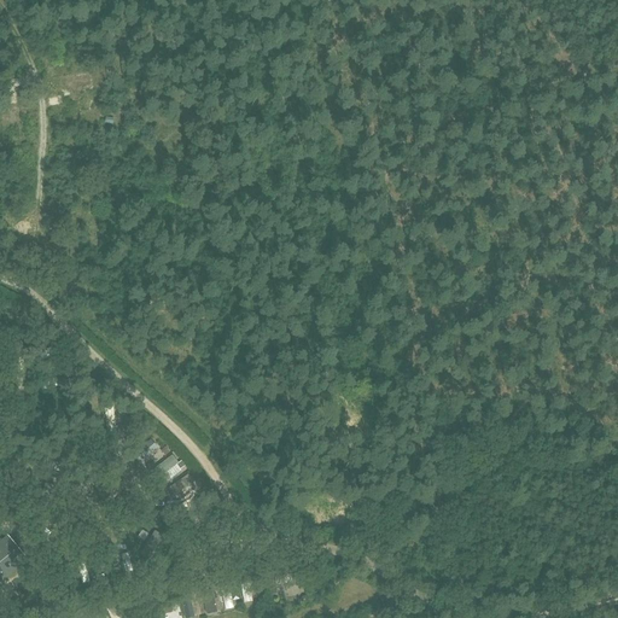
[(64,455),(62,462),(69,466),(71,459),(64,455)]
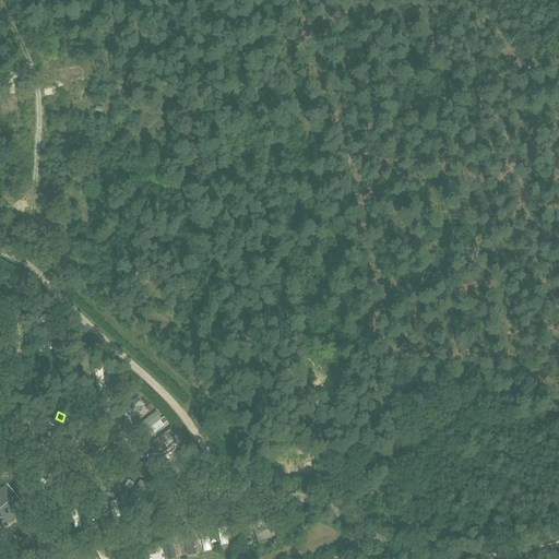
[(129,479),(125,486),(130,489),(134,484),(129,479)]
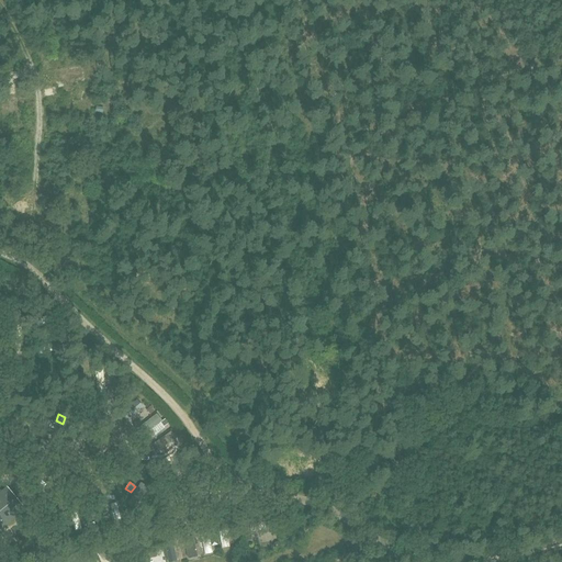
[(0,493),(0,529),(25,509),(8,487),(0,493)]
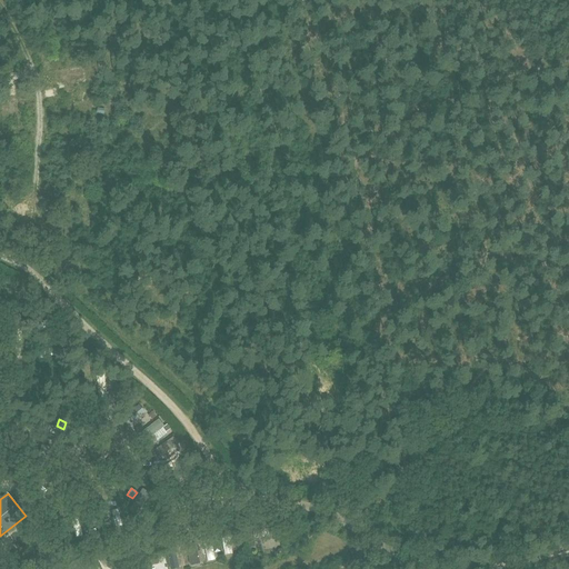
[(128,516),(125,521),(131,526),(135,520),(128,516)]
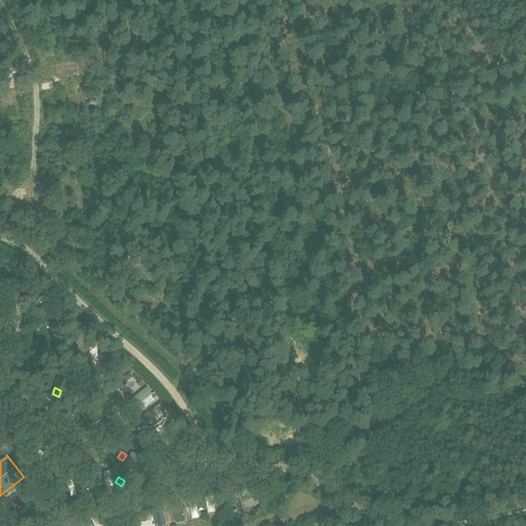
[(91,481),(76,484),(79,498),(95,496),(91,481)]
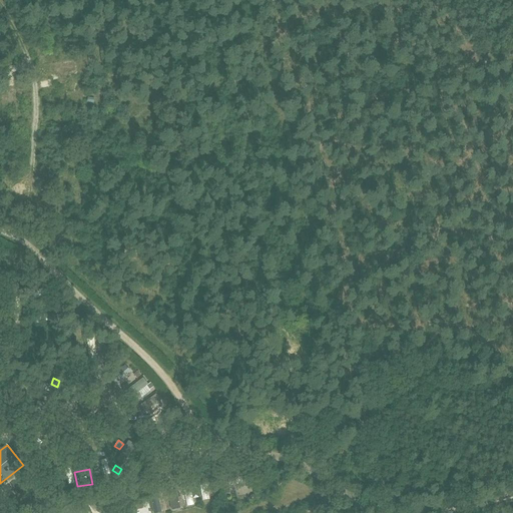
[(102,476),(96,478),(98,485),(104,483),(102,476)]
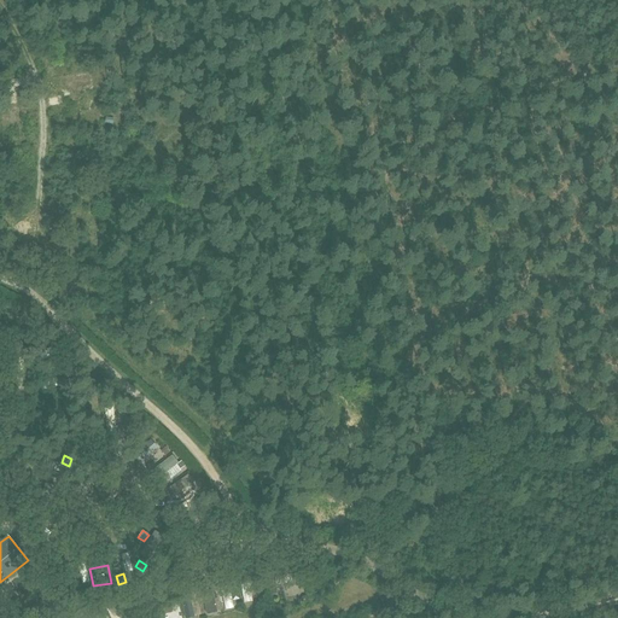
[(71,575),(63,577),(65,584),(68,584),(73,583),(74,583),(71,575)]
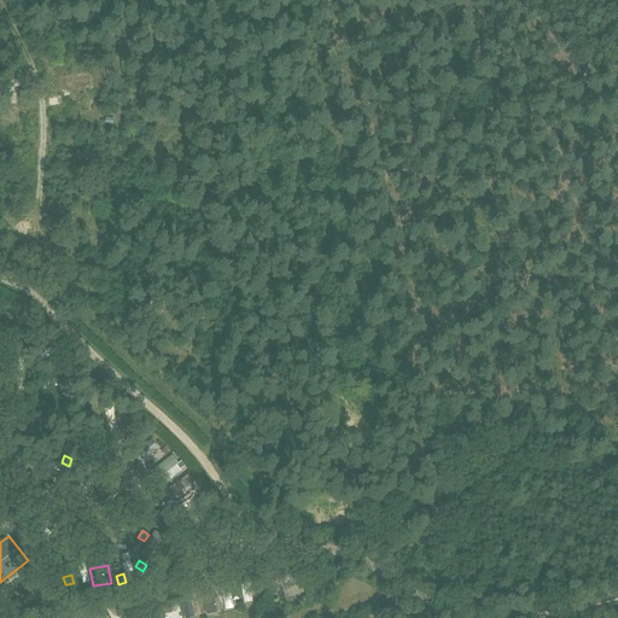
[(245,602),(255,601),(251,583),(242,584),(245,602)]
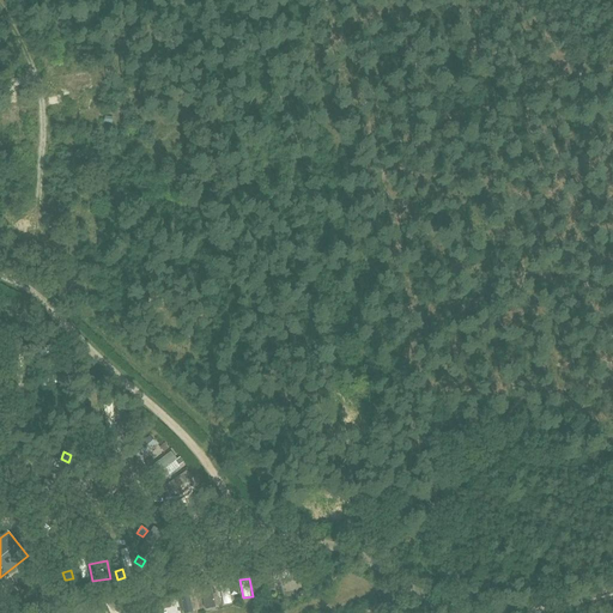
[(202,596),(206,611),(234,602),(228,580),(199,588),(200,593),(189,596),(190,600),(202,596)]
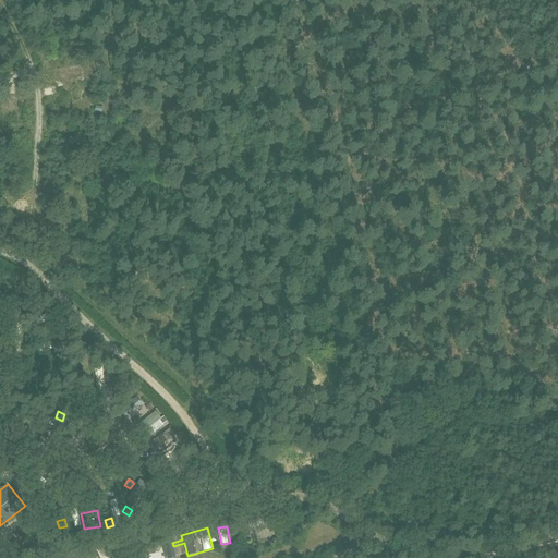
[(89,547),(83,550),(87,557),(93,555),(89,547)]
